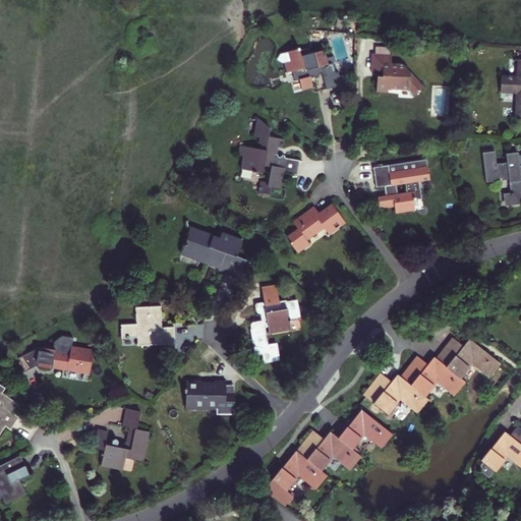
[(326,91),(340,87),(337,73),(335,74),(332,62),(328,63),(324,49),(309,53),(308,51),(304,52),(303,48),(296,49),(295,47),(278,51),(273,58),(280,61),(283,71),(291,69),(293,78),(296,77),(299,90),(310,87),(307,75),(309,74),(314,77),(316,76),(317,72),(321,72),(326,91)]
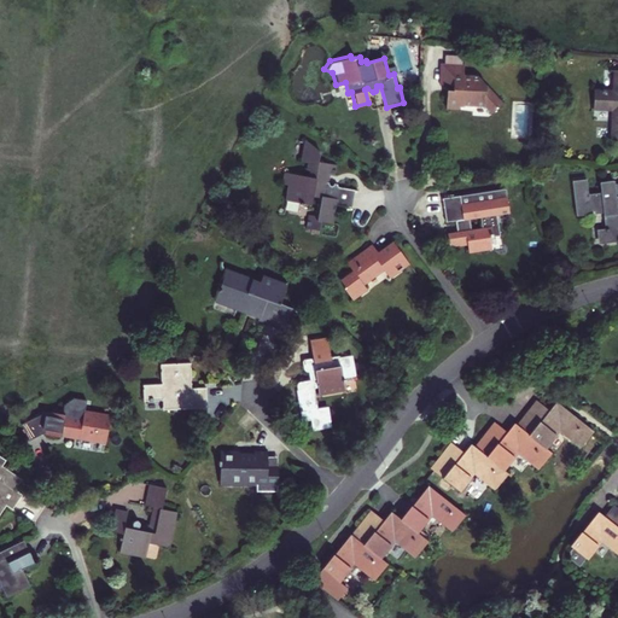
[(447,88),(445,108),(460,109),(461,104),(483,104),(491,114),(502,103),(477,75),(461,75),(461,56),(445,56),(444,64),(441,63),(441,83),(453,85),(453,89),(447,88)]
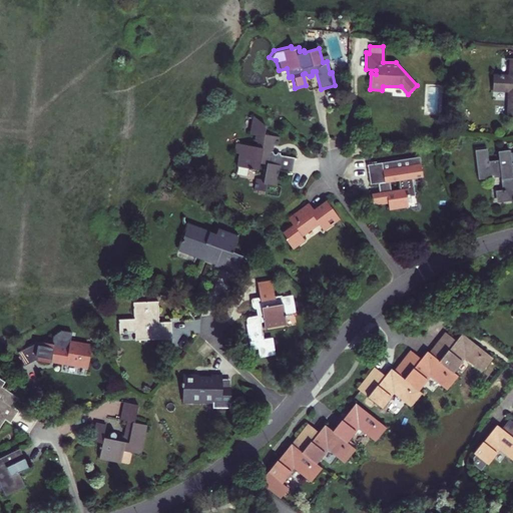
[(512,61),(508,61),(507,76),(492,75),(492,94),(506,94),(505,118),(512,118),(512,61)]
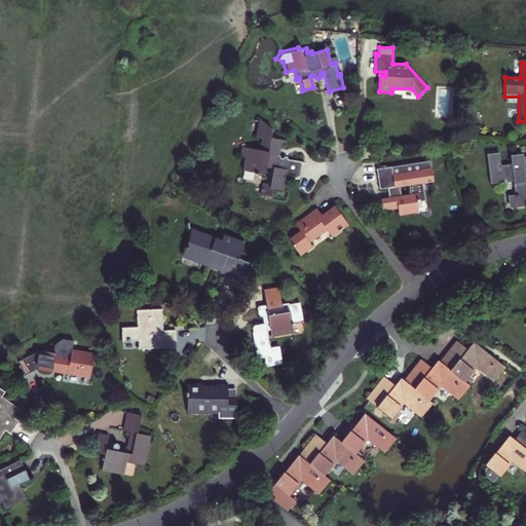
[(286,177),(299,178),(299,177),(298,177),(300,165),(302,166),(303,162),(288,161),(288,158),(282,157),(280,159),(279,159),(280,151),(284,151),(285,142),(270,140),(271,132),(258,121),(255,140),(261,141),(260,147),(265,148),(264,152),(240,148),(239,158),(245,159),(241,173),(271,178),(269,190),(284,192),(286,177)]
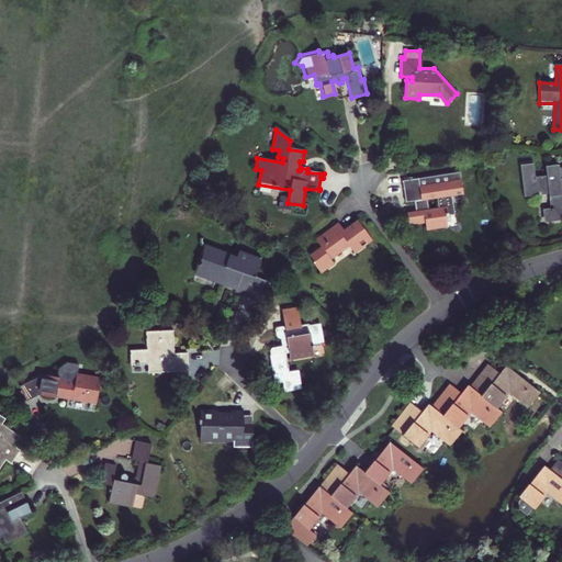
[(546,223),(561,221),(561,169),(558,170),(557,167),(543,169),(544,178),(534,180),(531,166),(519,167),(525,199),(531,198),(531,195),(538,194),(539,197),(548,195),(550,211),(543,212),(546,223)]
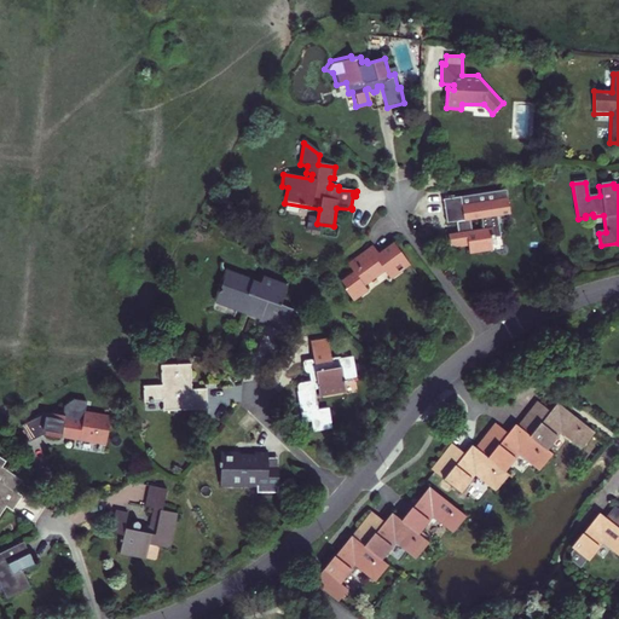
[(456,233),(447,235),(450,249),(467,248),(468,256),(493,253),(492,241),(502,239),(498,218),(510,217),(507,192),(443,201),(446,225),(456,224),(456,233)]
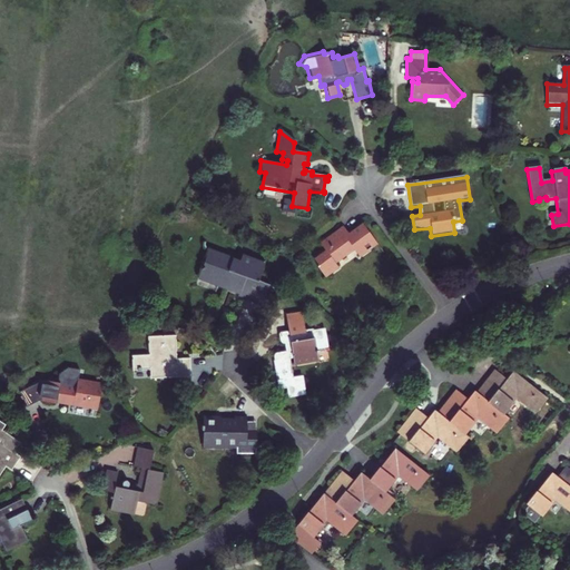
[(342,227),(318,245),(325,252),(313,262),(317,267),(314,269),(323,279),(337,268),(335,264),(354,251),(360,257),(376,245),(361,225),(347,235),(342,227)]
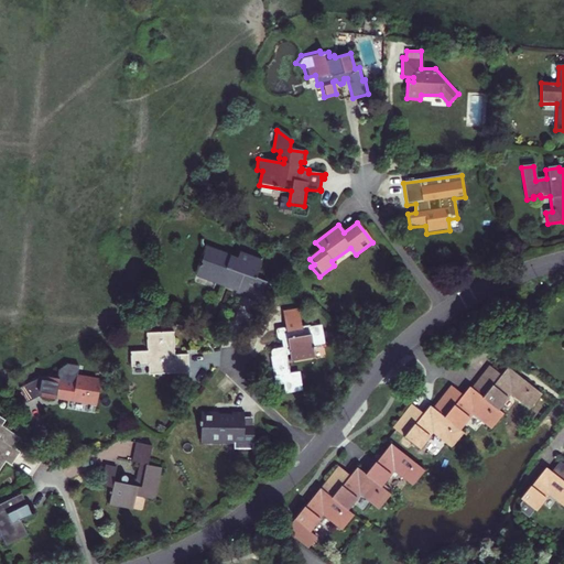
[(195,278),(260,302),(267,284),(256,280),(262,260),(239,251),(237,258),(206,247),(195,278)]
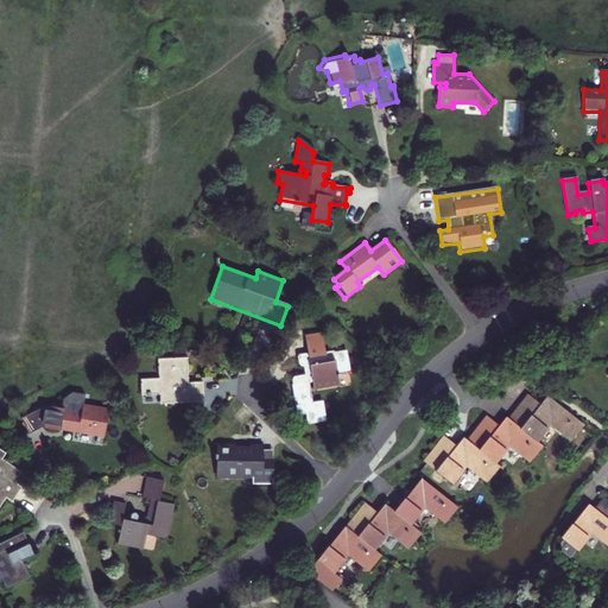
[(321,333),(303,336),(306,355),(296,356),(298,365),(302,367),(303,375),(293,378),(291,380),(291,386),(296,416),(304,415),(306,425),(325,422),(322,401),(311,404),(308,382),(312,382),(314,390),(339,385),(336,372),(349,371),(346,352),(335,353),(334,352),(324,353),(321,333)]
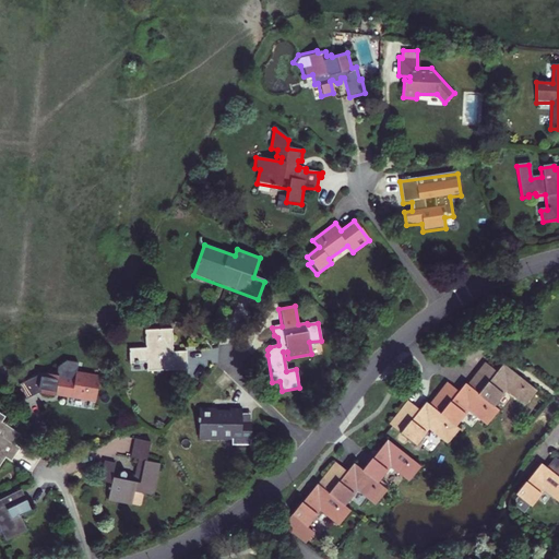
[(173,353),(171,331),(145,331),(146,349),(129,349),(130,365),(146,364),(147,373),(186,371),(185,353),(173,353)]
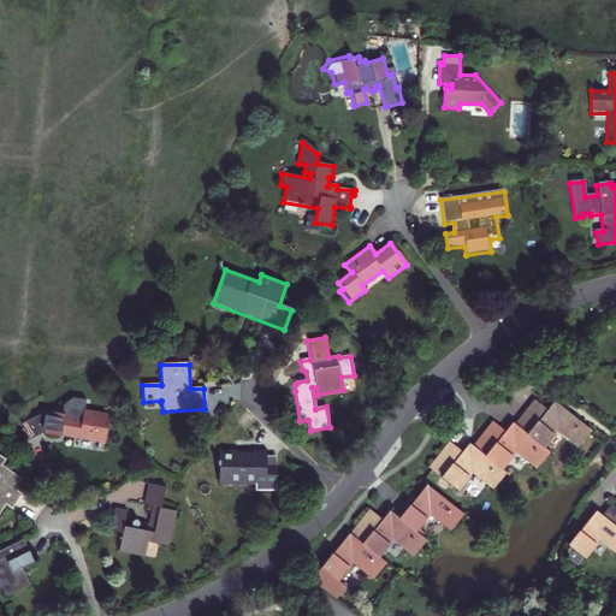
[(504,391),(495,383),(486,394),(497,401),(504,391)]
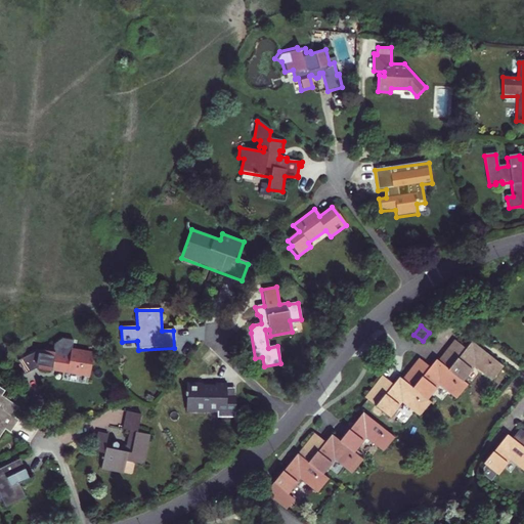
[(38,354),(35,369),(89,378),(93,352),(72,348),(73,339),(61,337),(54,343),(53,351),(38,349),(38,354)]
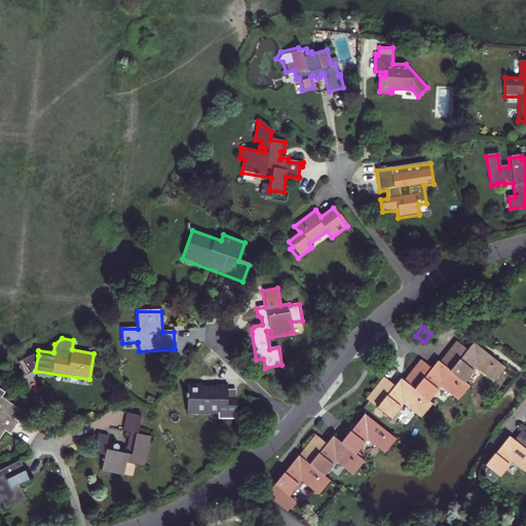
[(456,340),(439,362),(463,381),(475,369),(492,381),(503,366),(475,343),(470,350),(456,340)]
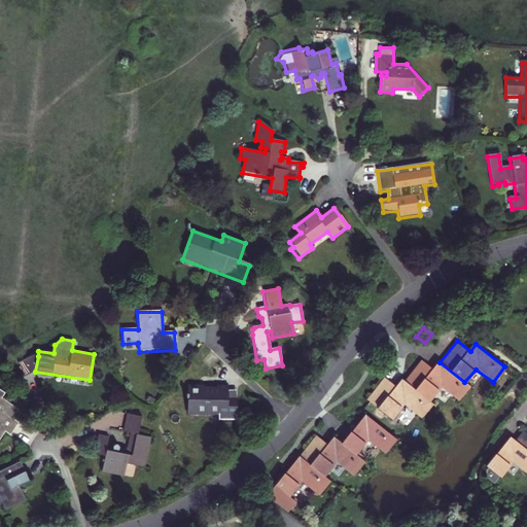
[(35,372),(38,356),(25,354),(22,372),(34,374),(35,372)]
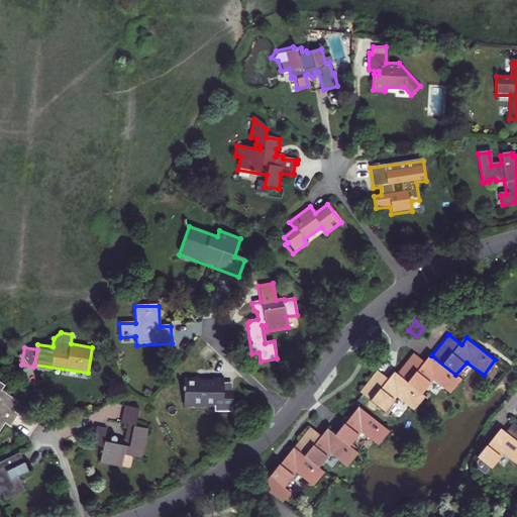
[(451,395),(462,381),(455,375),(431,355),(424,365),(413,356),(398,375),(423,396),(435,382),(451,395)]
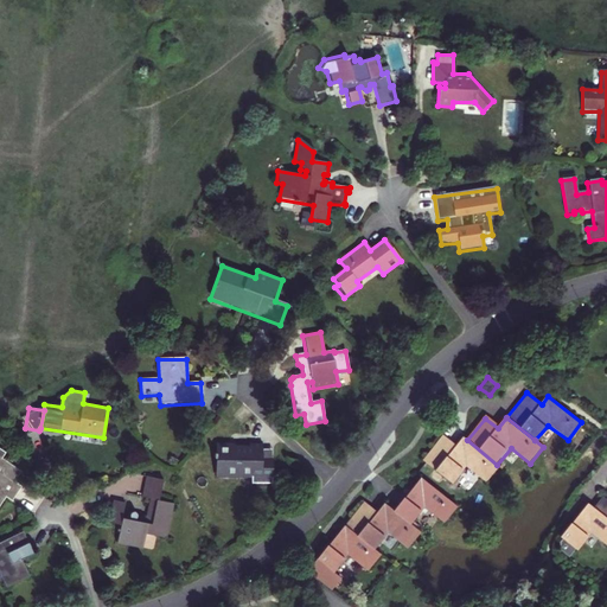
[(464,438),(455,447),(443,438),(423,461),(453,484),(466,467),(487,484),(500,467),(497,465),(467,440),(464,438)]
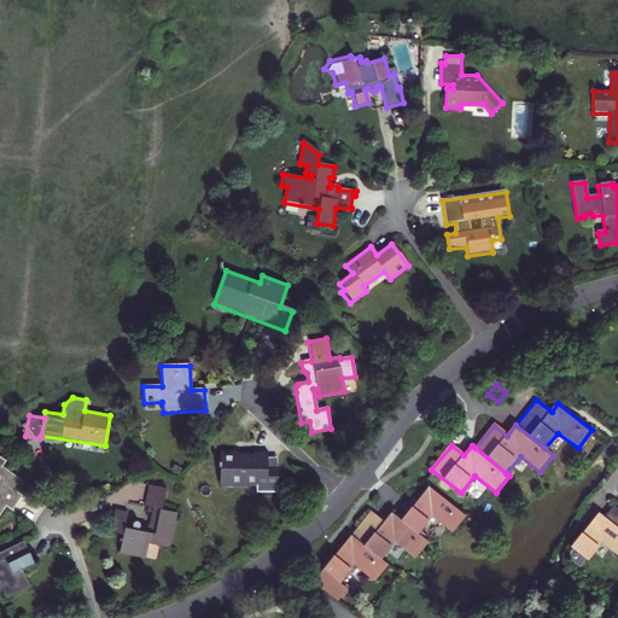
[(239,452),(219,452),(219,487),(256,488),(256,493),(278,493),(278,471),(267,471),(268,458),(268,453),(254,453),(254,455),(239,455),(239,452)]
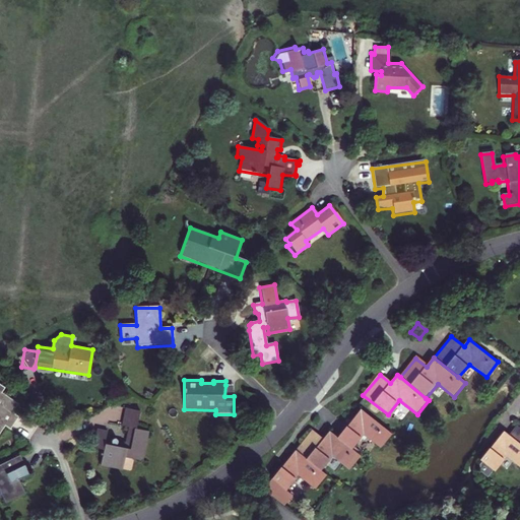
[(225,385),(224,396),(234,396),(235,385),(225,385)]
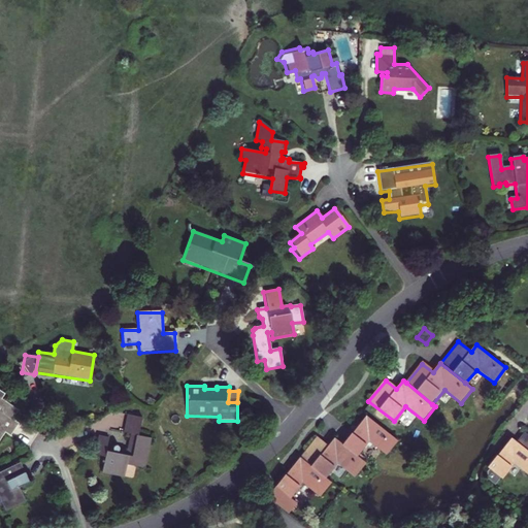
[(0,437),(3,433),(9,436),(18,423),(11,420),(18,409),(0,398),(3,394),(0,392),(0,437)]
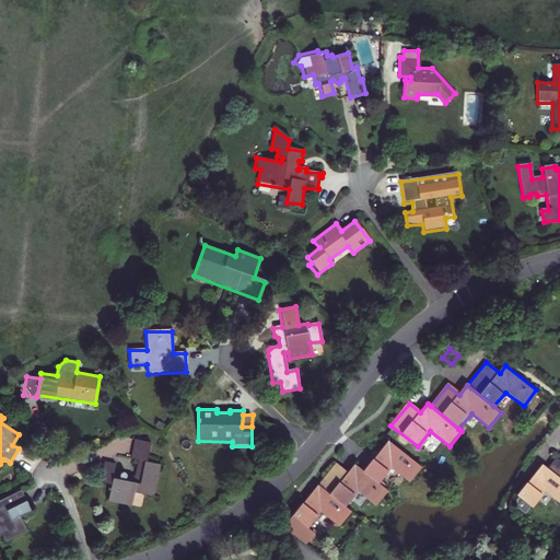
[(150,443),(135,440),(129,461),(137,462),(133,479),(114,474),(115,465),(104,462),(98,482),(106,501),(119,504),(121,496),(132,499),(133,494),(153,498),(160,466),(146,463),(150,443)]
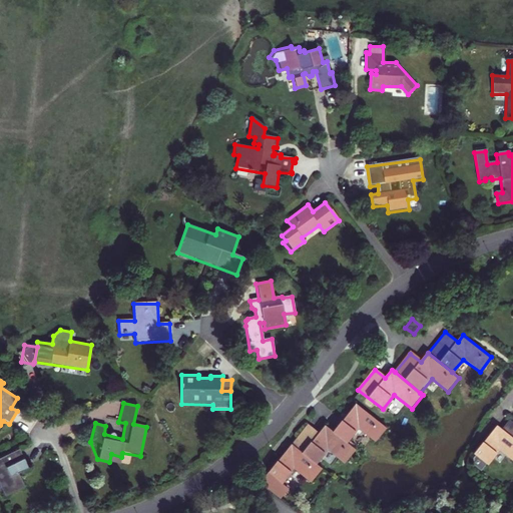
[(379,444),(389,430),(357,404),(335,432),(349,444),(361,430),(379,444)]
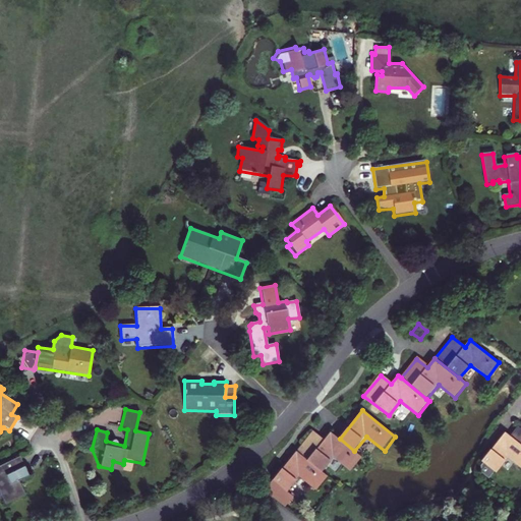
[(495,475),(509,459),(520,468),(520,428),(518,427),(511,437),(506,432),(491,450),(490,449),(480,463),(495,475)]
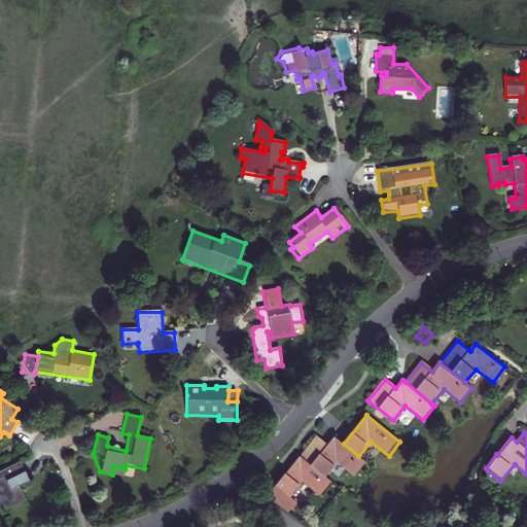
[(300,456),(327,478),(338,465),(354,479),(366,462),(358,456),(344,444),(335,436),(327,446),(320,454),(309,445),(300,456)]
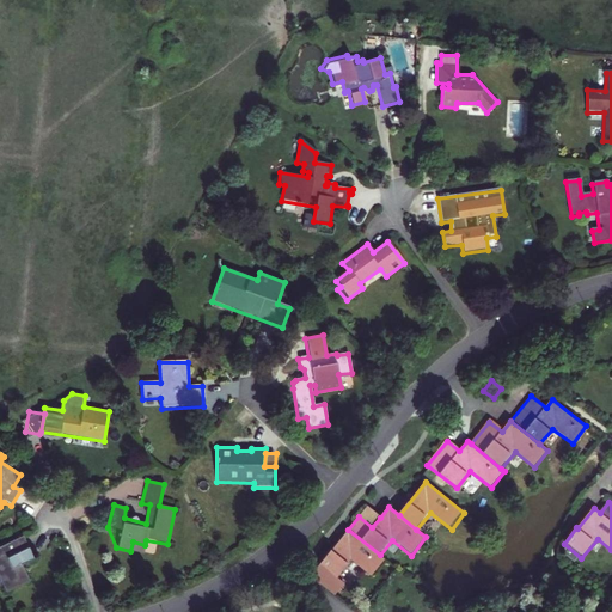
[(367,507),(359,516),(372,527),(380,518),(367,507)]
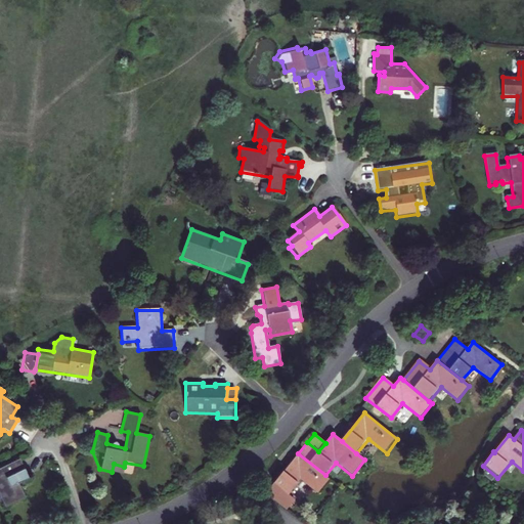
[(284,470),(264,494),(281,506),(287,511),(295,500),(289,495),(301,480),(318,494),(330,479),(325,475),(298,453),(285,471),(284,470)]
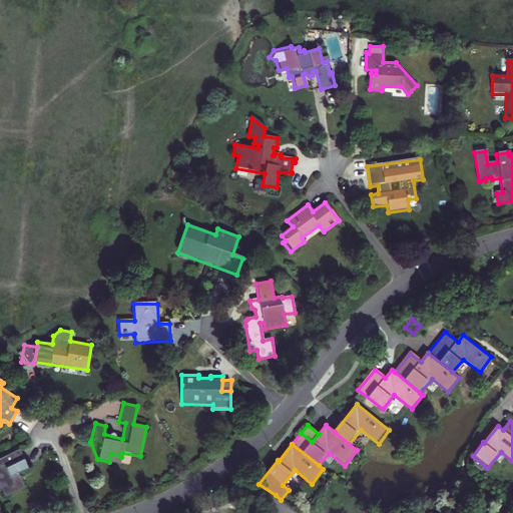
[(0,486),(5,496),(25,485),(18,473),(29,467),(19,449),(0,457),(0,486)]
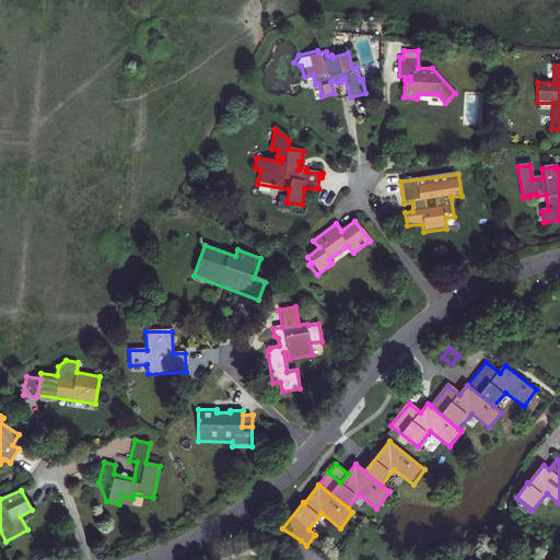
[(121,496),(119,504),(130,508),(132,499),(121,496)]
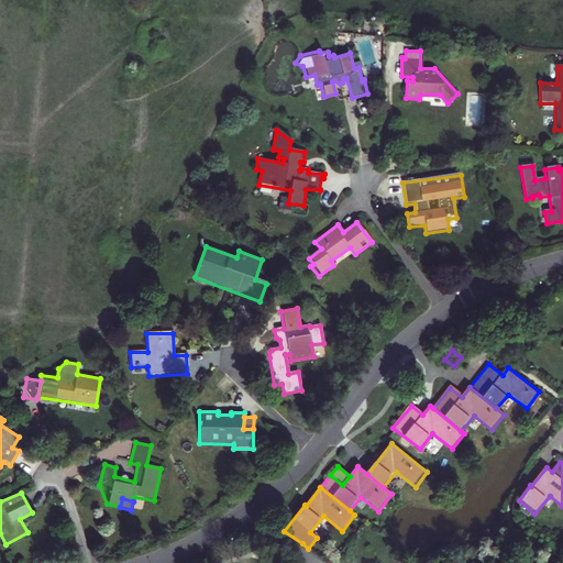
All buildings are outlined.
